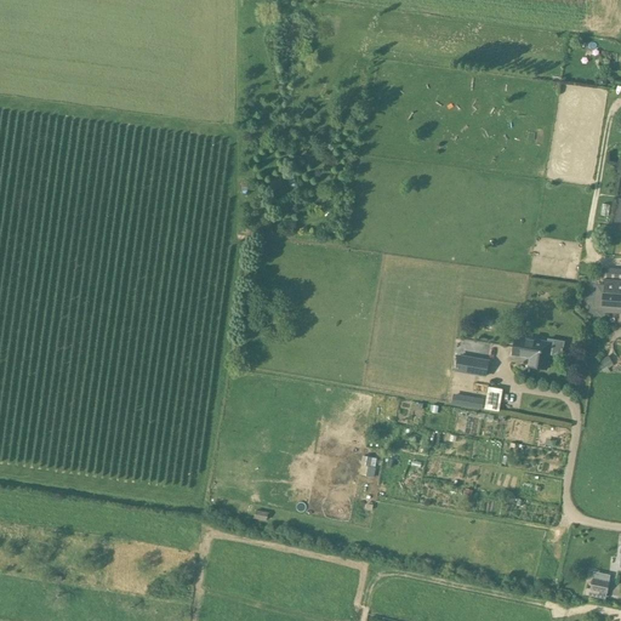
[(620,279),(604,279),(604,285),(603,294),(603,306),(620,306),(620,279)]
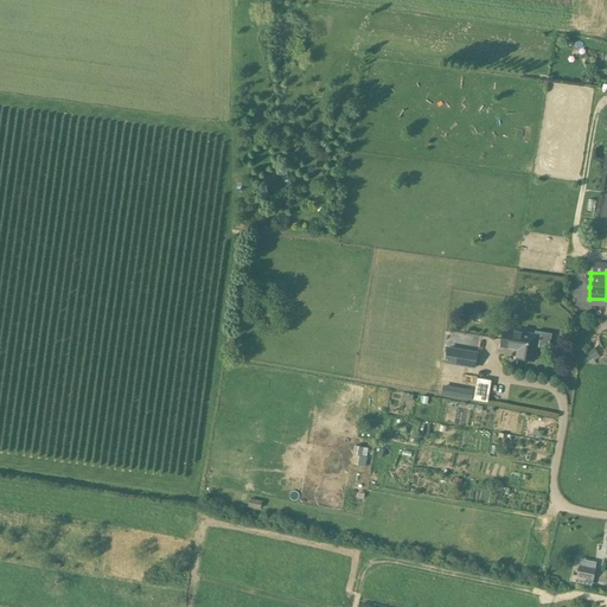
[(517,358),(535,360),(540,334),(504,328),(500,346),(518,350),(517,358)]
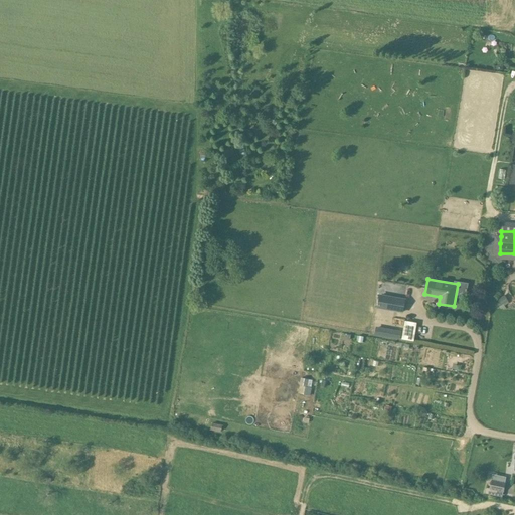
[(403,312),(404,304),(405,300),(380,295),(378,308),(403,312)]
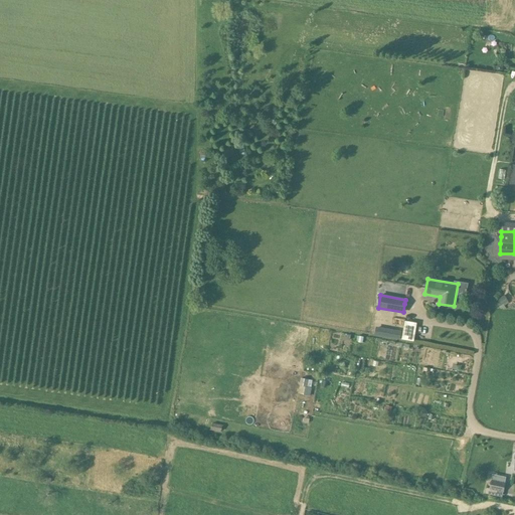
[(414,340),(417,322),(404,320),(402,338),(414,340)]
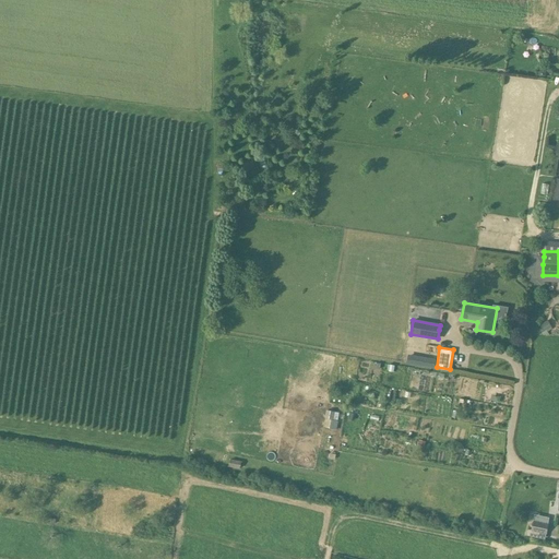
[(436,367),(436,357),(408,354),(407,365),(436,367)]
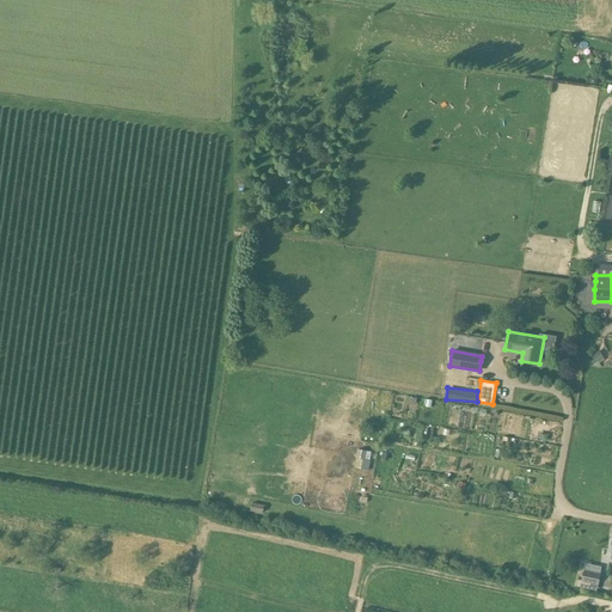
[(576,586),(591,589),(592,582),(599,583),(603,567),(586,563),(582,580),(579,579),(576,586)]
